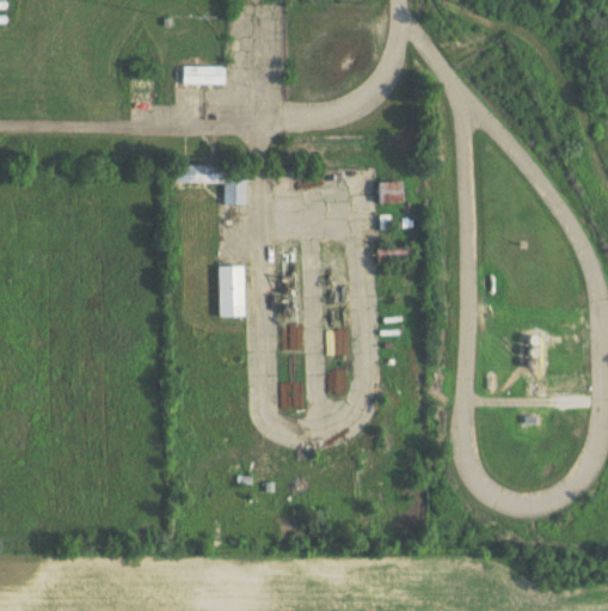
[(183,66),(223,66),(223,83),(183,83),(183,66)]
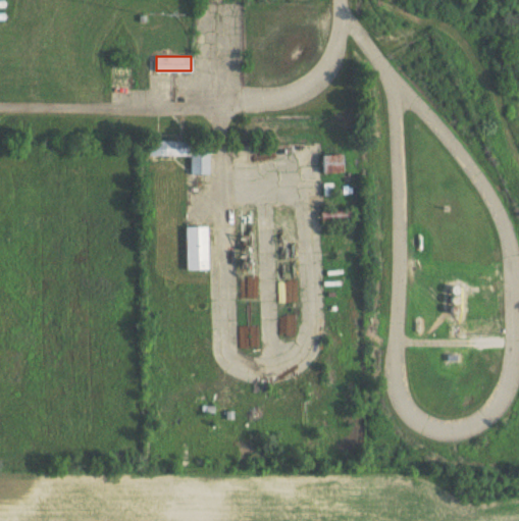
[(149,142),(210,145),(208,173),(191,173),(191,156),(149,154),(149,142)]
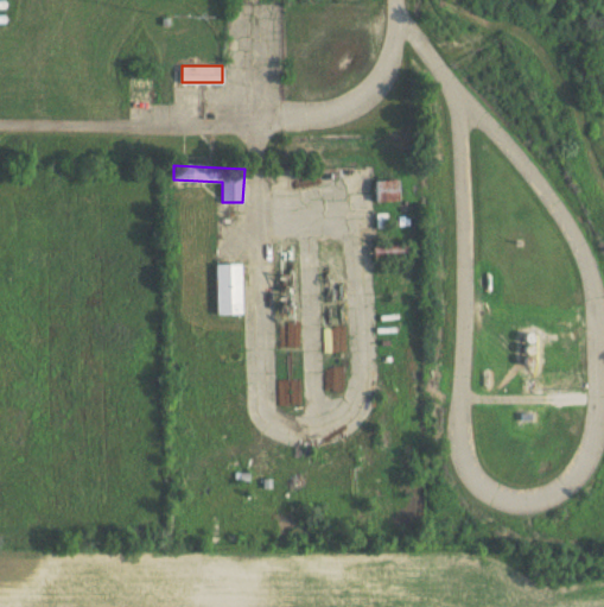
[(377,182),(379,202),(401,201),(400,181),(377,182)]
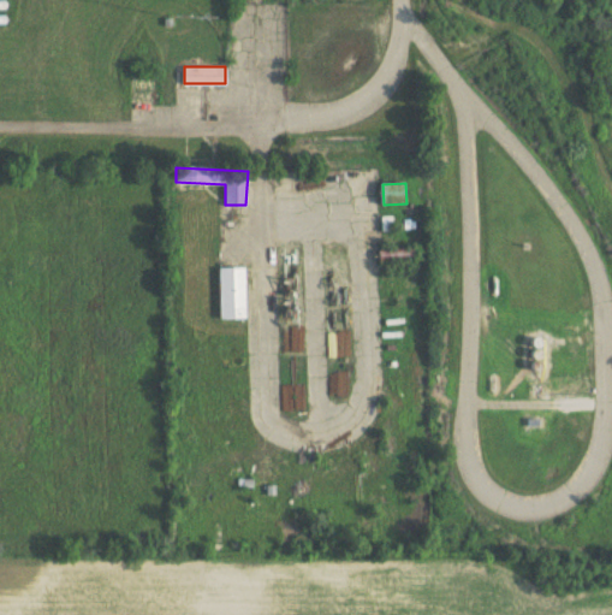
[(414,249),(380,250),(380,264),(414,261),(414,249)]
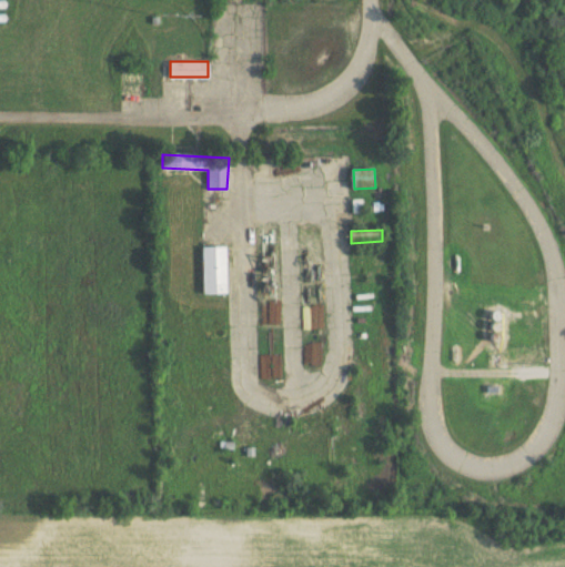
[(203,247),(204,295),(229,294),(228,246),(203,247)]
